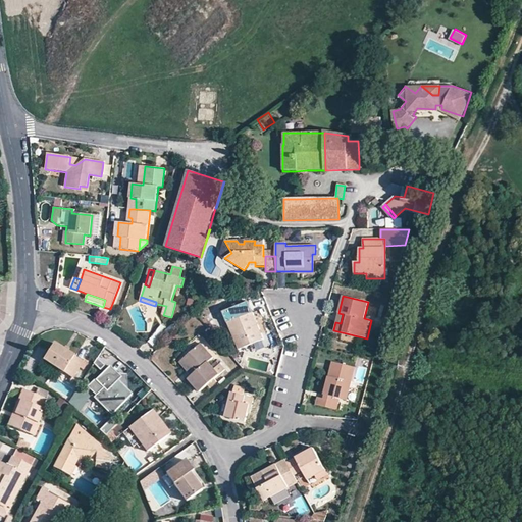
[(223,312),(227,324),(239,349),(263,340),(262,336),(253,313),(248,302),(223,312)]
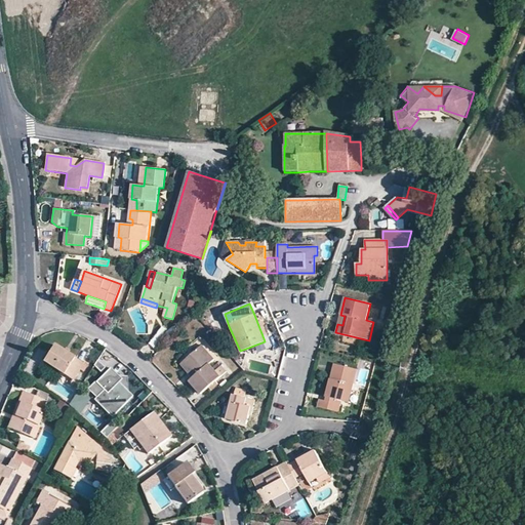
[(258,314),(254,315),(264,338),(268,336),(258,314)]
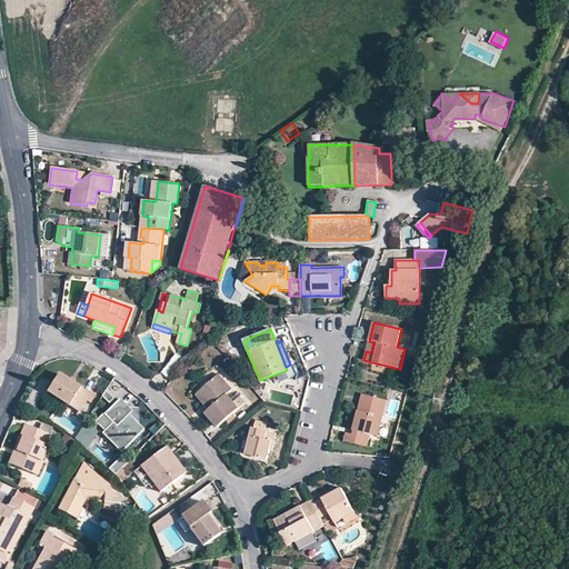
[(60,375),(48,392),(80,413),(85,405),(89,398),(80,391),(81,389),(60,375)]
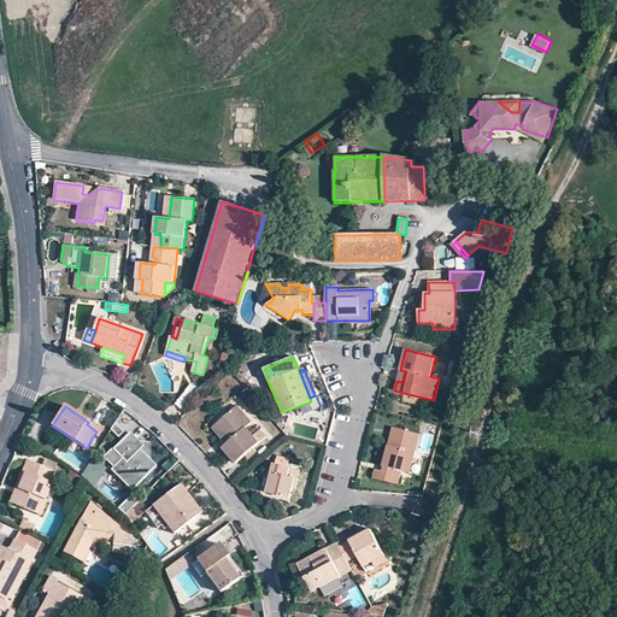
[(212,428),(218,435),(221,433),(229,442),(225,445),(222,448),(235,464),(259,442),(246,427),(252,423),(238,406),(212,428)]
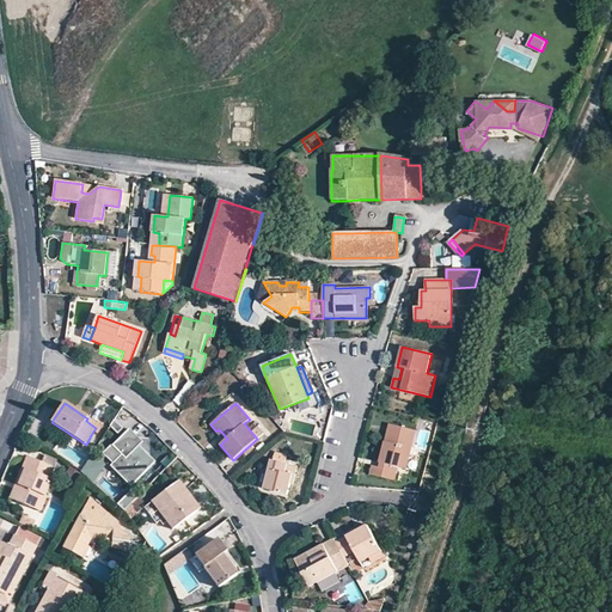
[(380,463),(401,467),(407,470),(416,430),(390,424),(380,463)]
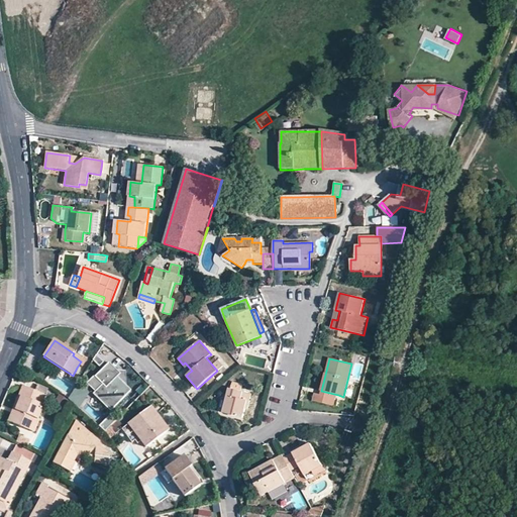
[(185,363),(183,365),(189,373),(192,371),(185,363)]
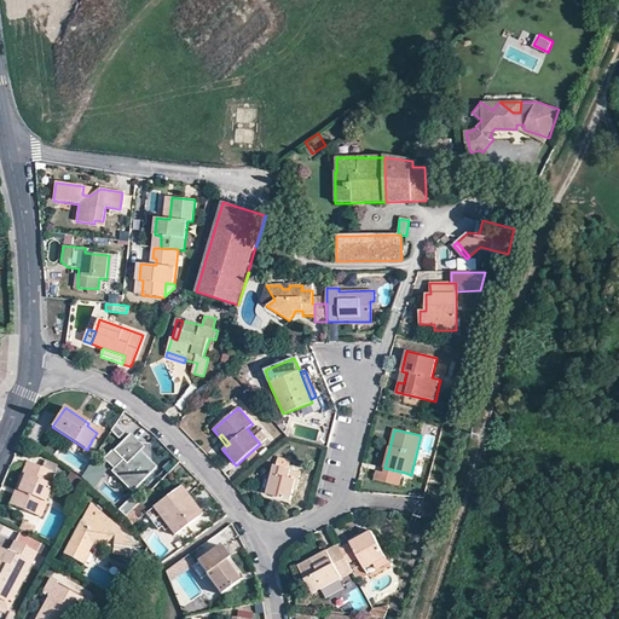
[(136,491),(156,468),(140,452),(144,449),(129,435),(114,452),(123,461),(114,470),(136,491)]
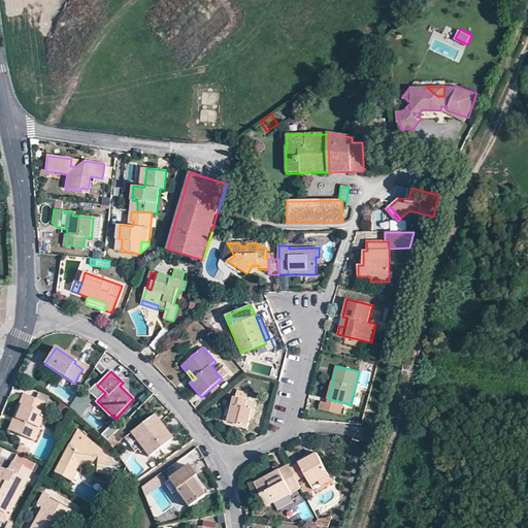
[(105,393),(97,386),(96,385),(89,392),(97,400),(97,401),(105,393)]
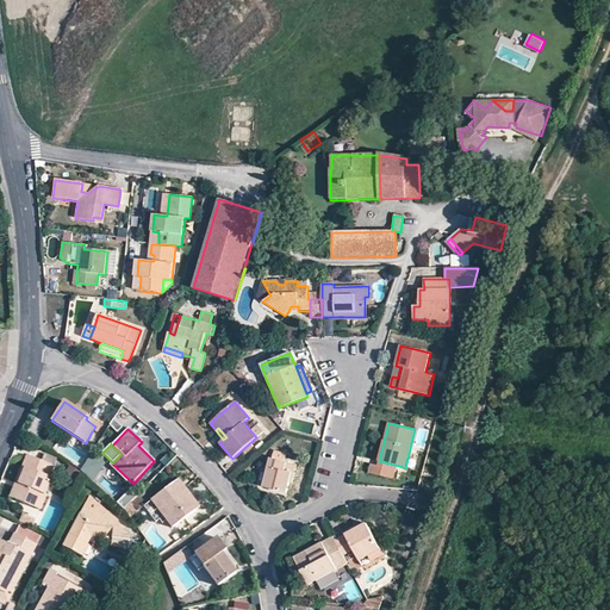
[(48,481),(49,478),(53,467),(26,455),(22,466),(24,467),(18,484),(20,486),(16,499),(32,506),(38,493),(44,496),(50,481),(48,481)]
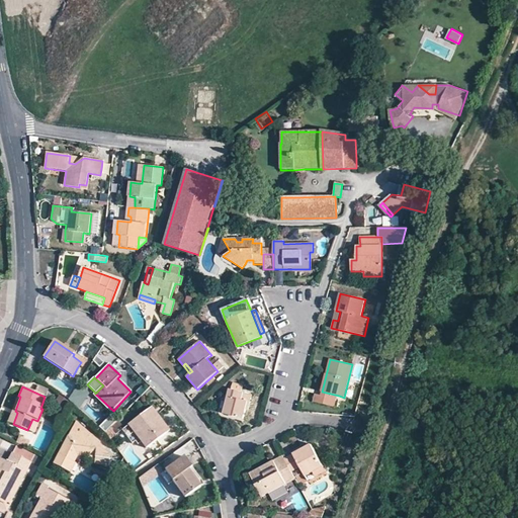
[(78,386),(69,400),(80,408),(89,395),(78,386)]
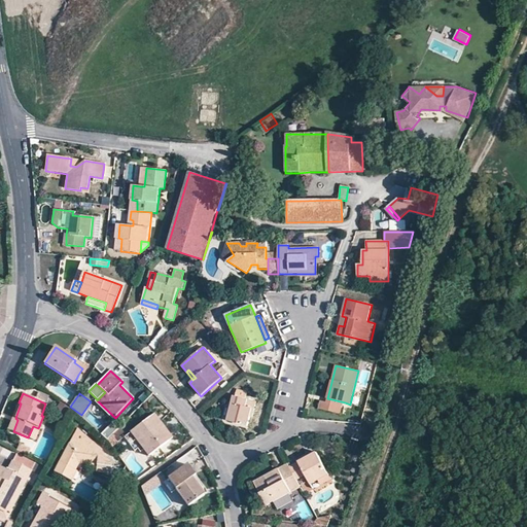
[(248,399),(234,396),(227,420),(248,426),(252,409),(254,409),(256,401),(248,399)]
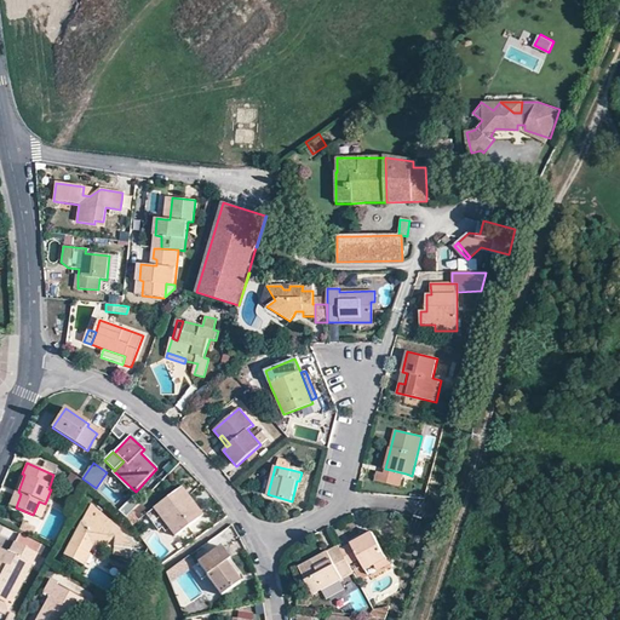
[(406,474),(385,469),(383,474),(399,477),(396,486),(402,487),(406,474)]
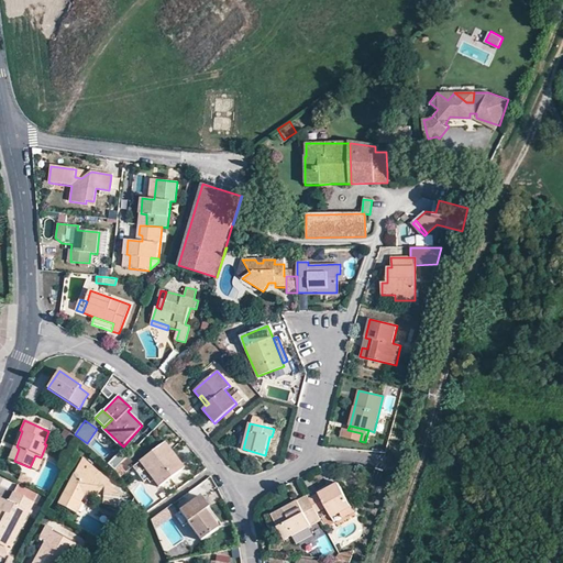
[(122,445),(103,427),(100,430),(120,449),(122,445)]
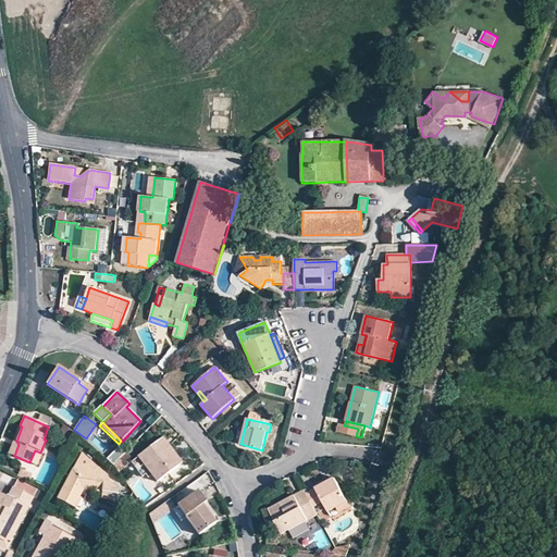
[(358,429),(344,425),(338,423),(336,432),(356,436),(358,429)]
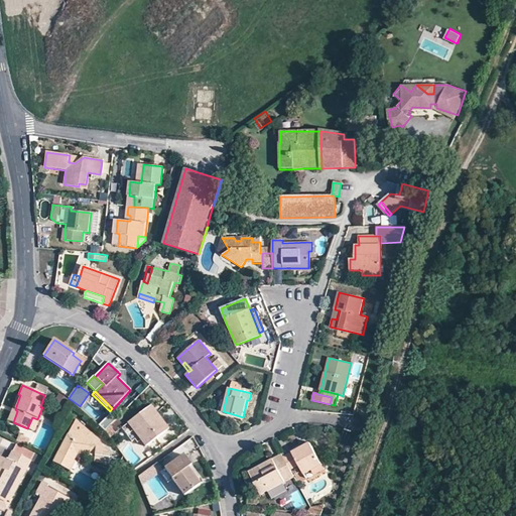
[(151,406),(148,409),(165,432),(168,429),(151,406)]
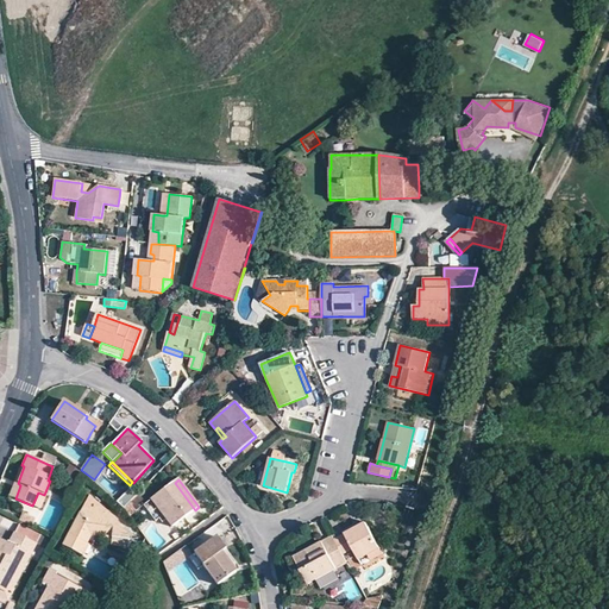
[(195,510),(175,483),(150,500),(171,528),(195,510)]
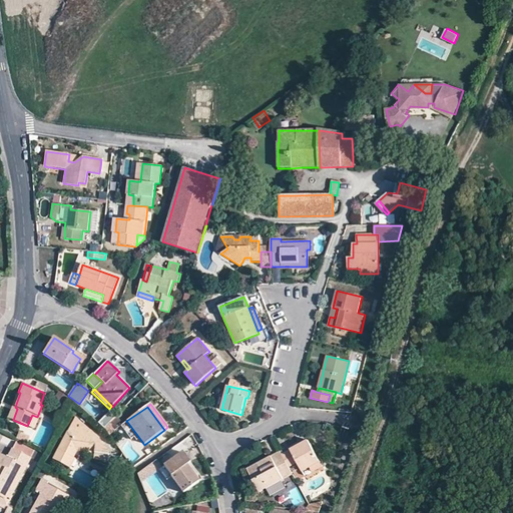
[(109,413),(103,420),(108,424),(115,418),(109,413)]
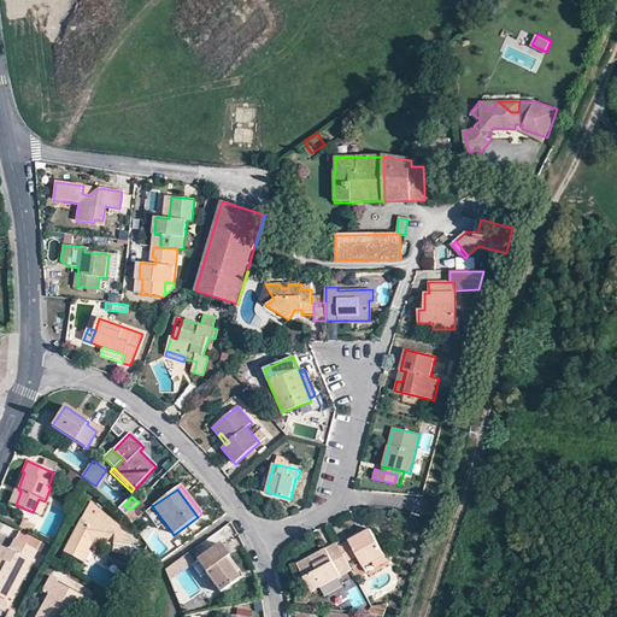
[(124,505),(121,510),(125,515),(130,510),(124,505)]
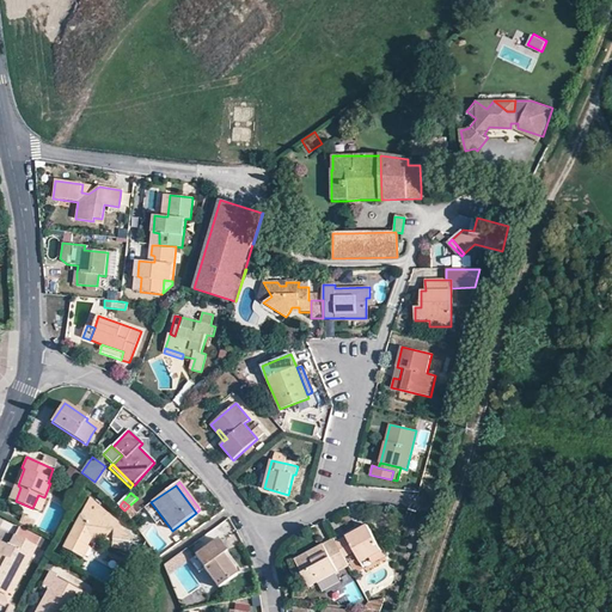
[(20,513),(18,519),(31,525),(34,519),(20,513)]
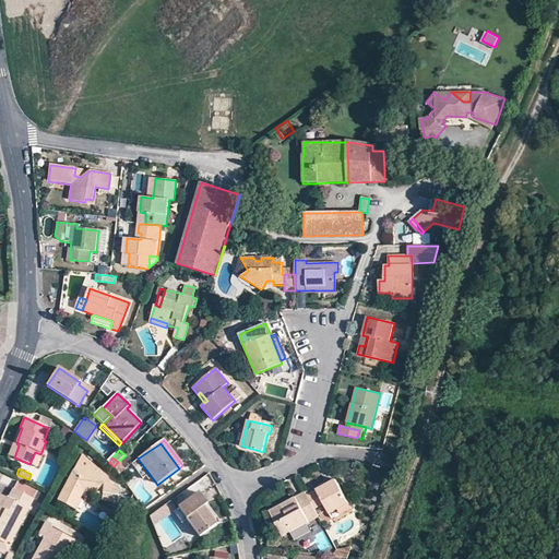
[(82,500),(81,500),(84,492),(102,496),(102,502),(117,504),(118,496),(105,475),(73,471),(62,490),(57,501),(76,511),(82,500)]
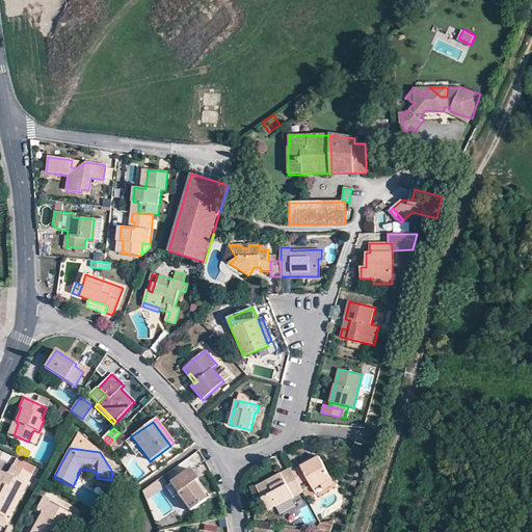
[(319,456),(309,461),(311,464),(320,459),(319,456)]
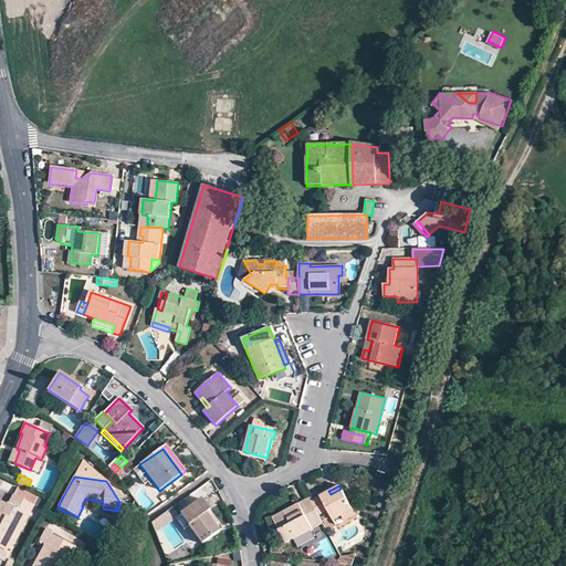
[(320,495),(311,501),(318,515),(328,511),(334,521),(353,511),(341,489),(331,494),(328,491),(320,495)]
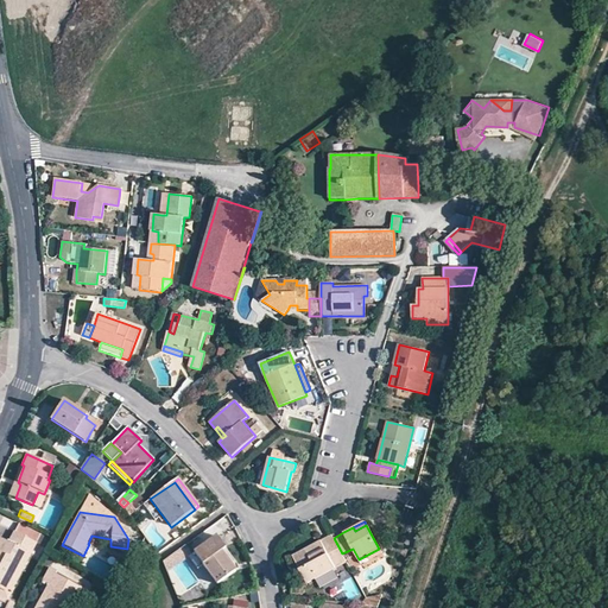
[(207,530),(192,543),(198,549),(213,534),(207,530)]
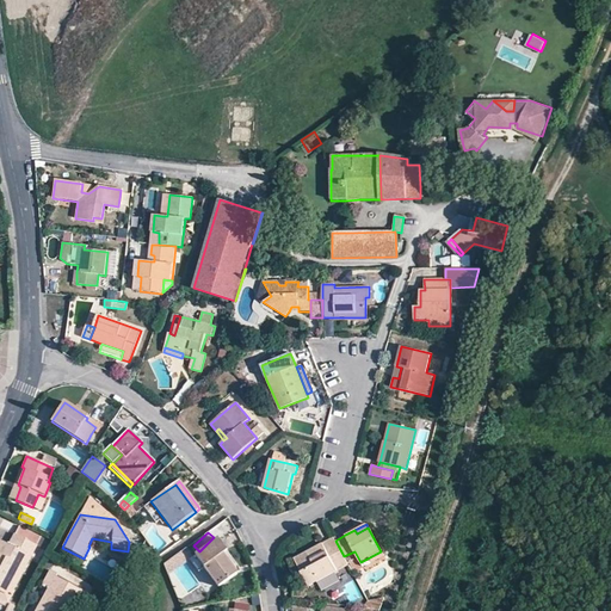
[(0,541),(0,592),(5,594),(26,555),(31,544),(12,536),(7,545),(0,541)]
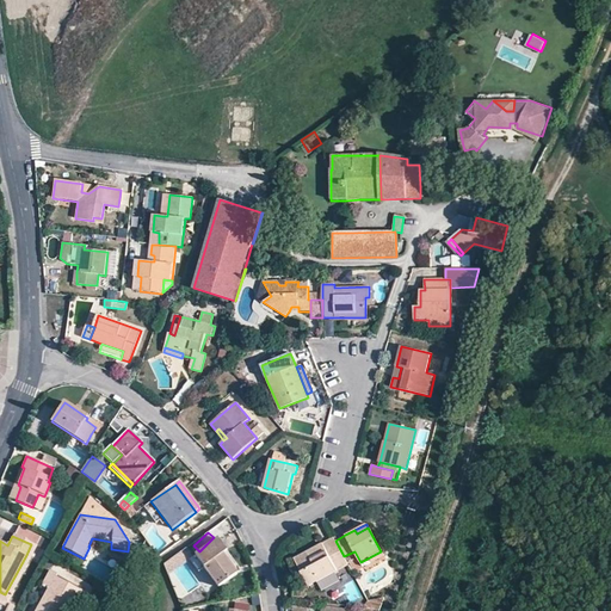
[(310,586),(338,572),(349,565),(344,556),(335,541),(333,537),(322,543),(325,547),(319,550),(318,547),(295,559),(310,586)]
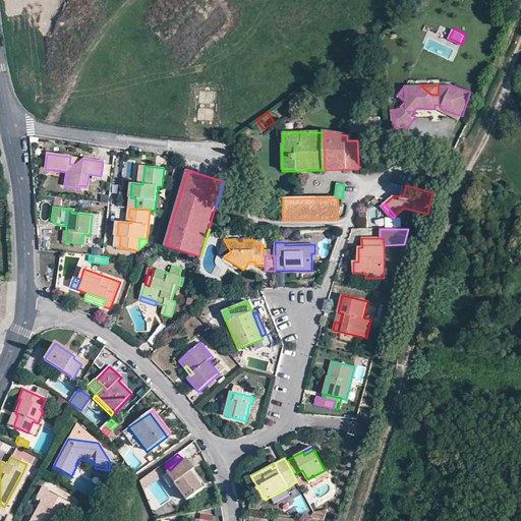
[(185,460),(166,474),(174,485),(185,502),(201,489),(197,483),(200,481),(185,460)]
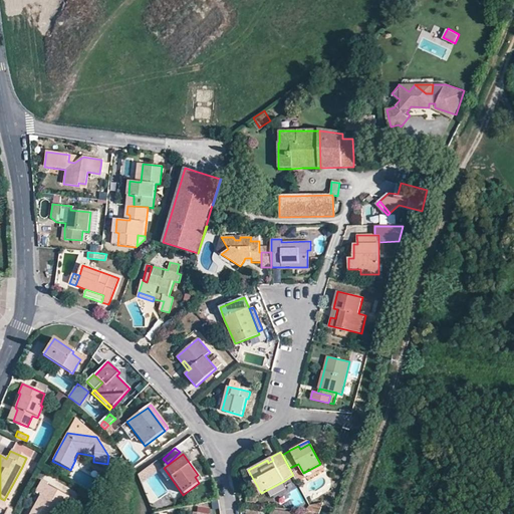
[(30,460),(26,458),(22,467),(4,500),(0,498),(0,504),(6,508),(30,460)]
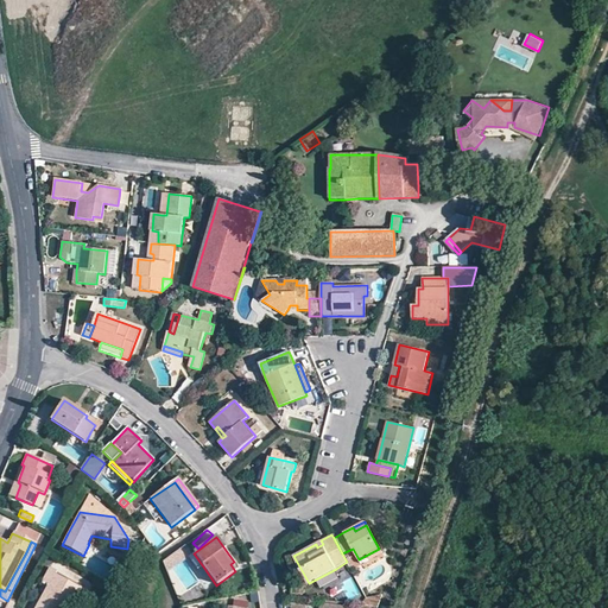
[(203,567),(194,553),(188,558),(196,570),(203,567)]
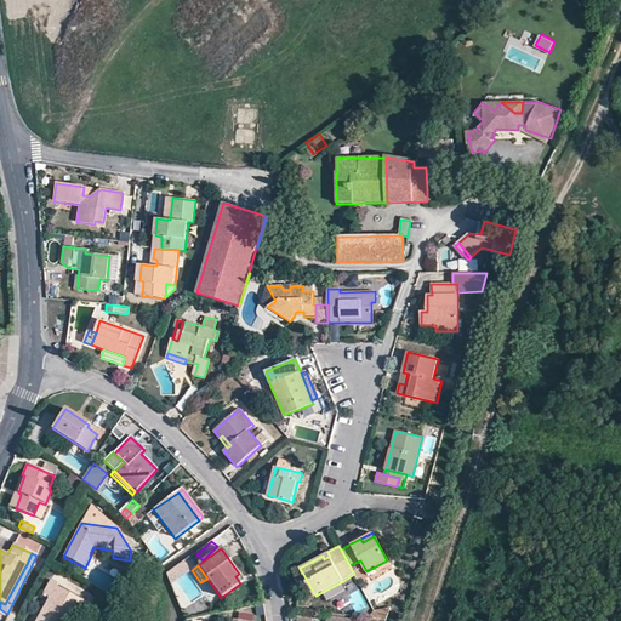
[(167,573),(171,581),(183,575),(178,567),(167,573)]
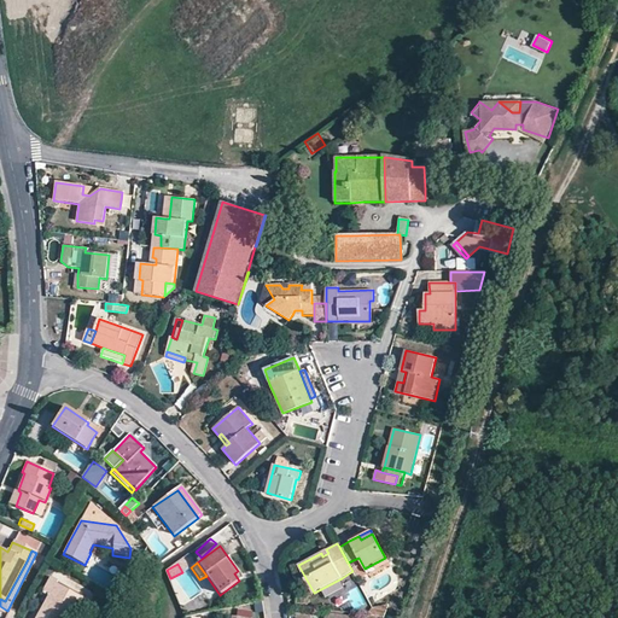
[(50,577),(42,592),(48,595),(35,617),(63,617),(64,614),(70,617),(71,617),(82,598),(56,584),(57,581),(50,577)]
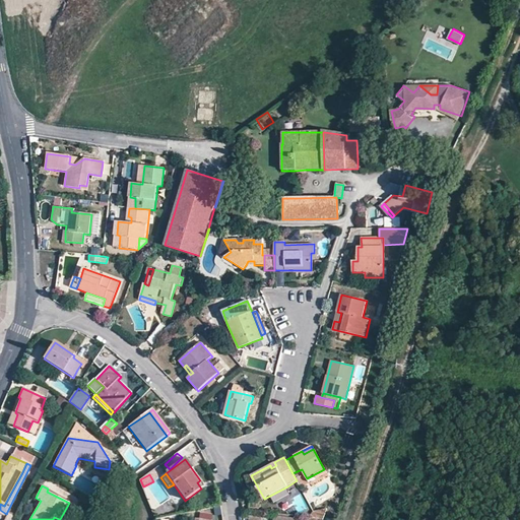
[(314,511),(309,518),(323,519),(327,509),(314,511)]
